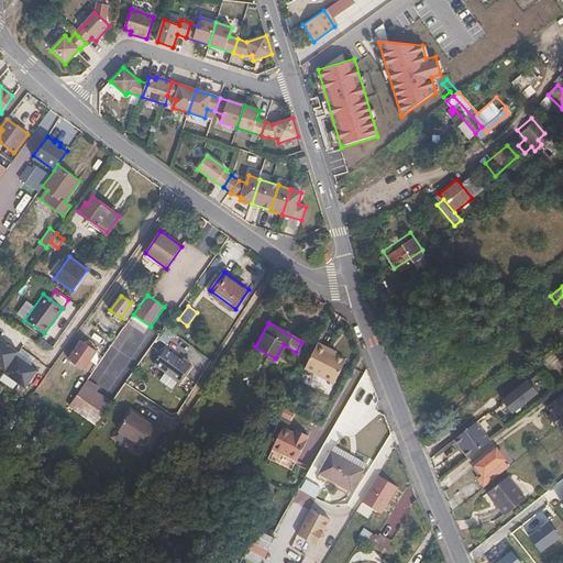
[(0,365),(4,370),(15,354),(18,351),(0,339),(0,365)]
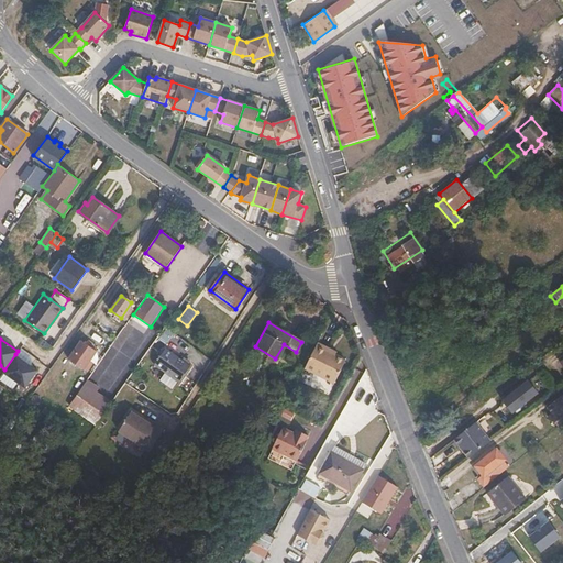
[(80,341),(68,360),(84,371),(98,350),(90,344),(89,346),(80,341)]
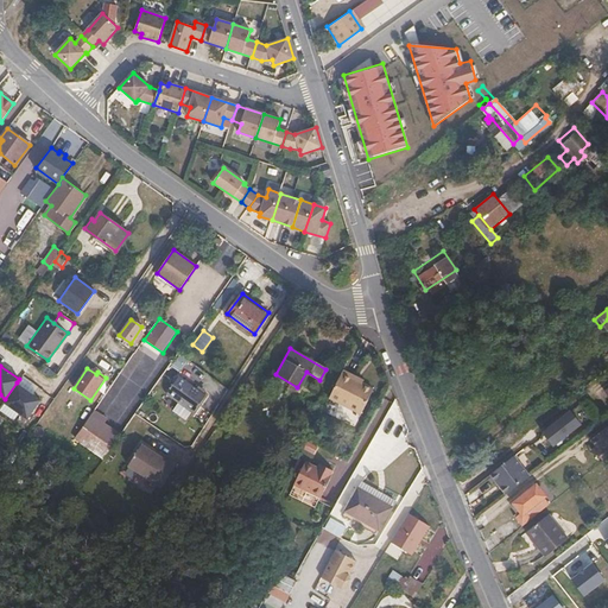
[(363,379),(342,369),(329,397),(361,412),(373,388),(362,382),(363,379)]
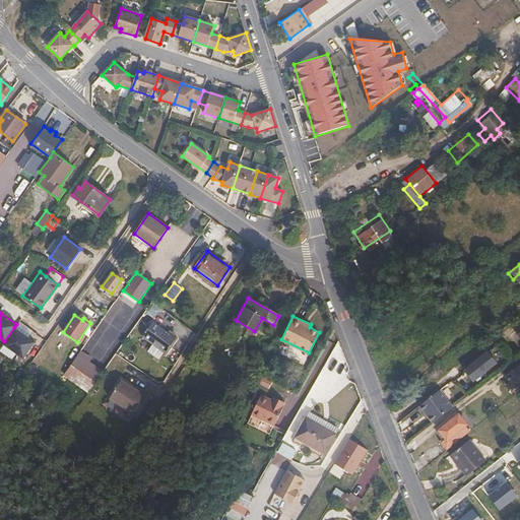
[(153,321),(143,337),(166,352),(177,337),(174,335),(176,333),(171,329),(169,331),(153,321)]
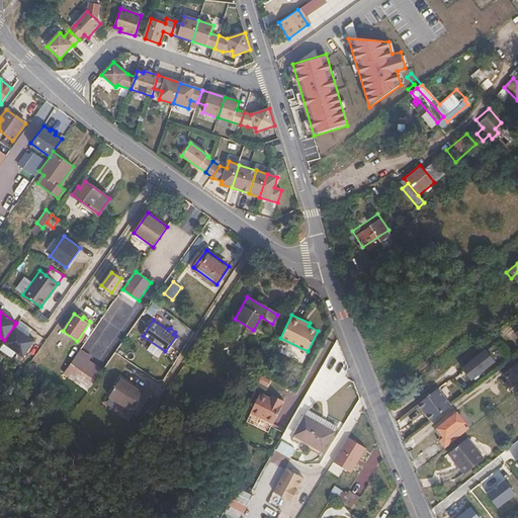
[(33,340),(14,326),(4,340),(3,342),(22,356),(33,340)]
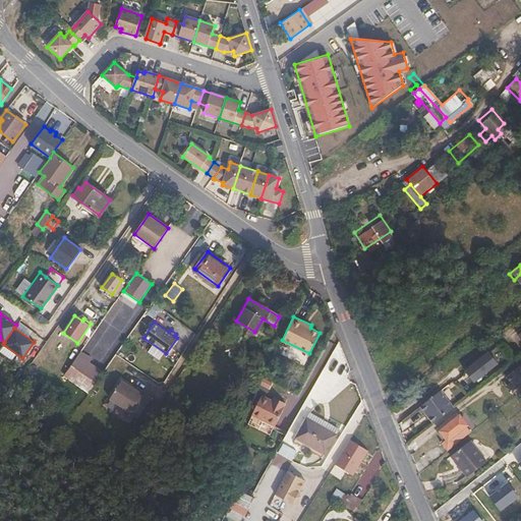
[(277,338),(268,355),(273,358),(282,340),(277,338)]
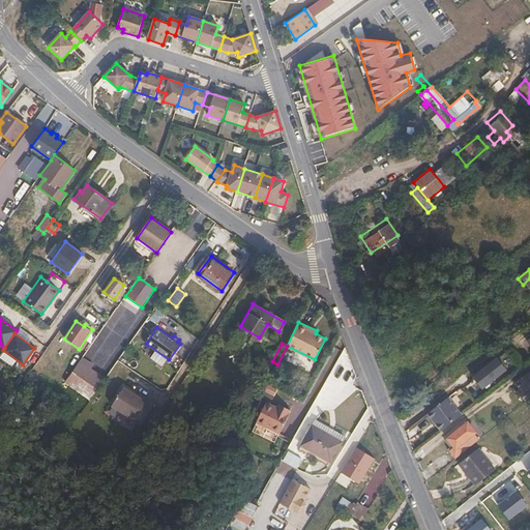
[(506,371),(498,359),(473,378),(482,389),(506,371)]
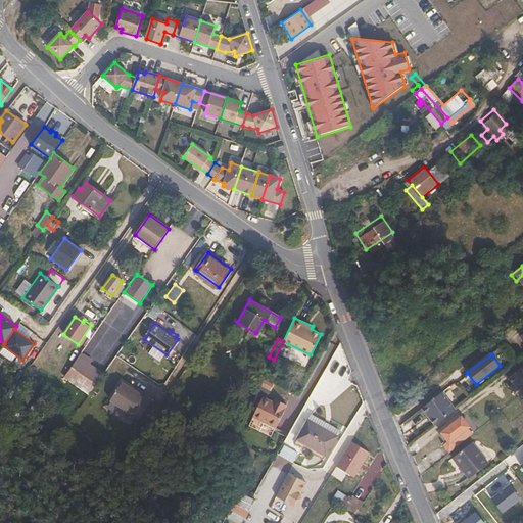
[(88,394),(103,373),(78,357),(64,377),(88,394)]
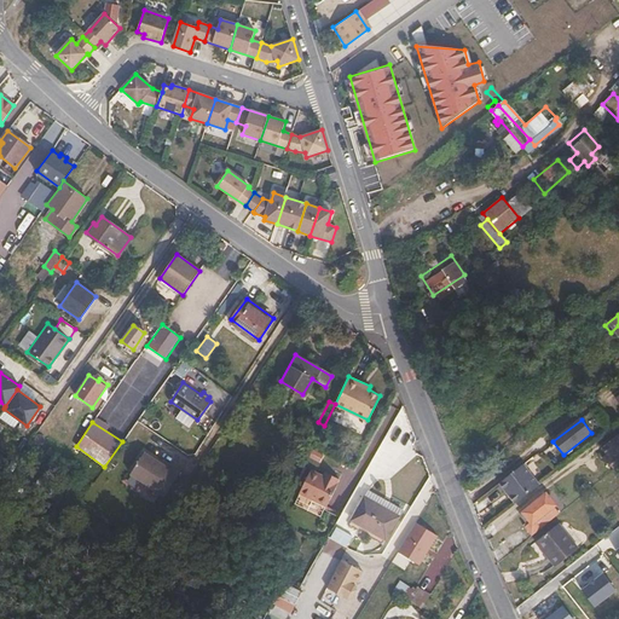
[(608,463),(613,469),(618,463),(618,434),(601,447),(607,455),(605,462),(608,463)]
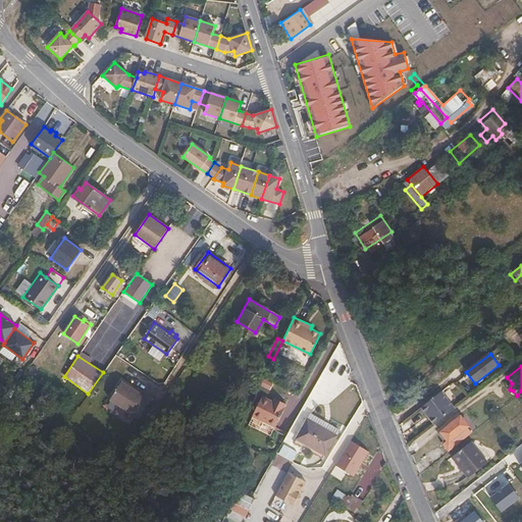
[(121,381),(109,400),(138,419),(152,398),(143,392),(141,395),(121,381)]
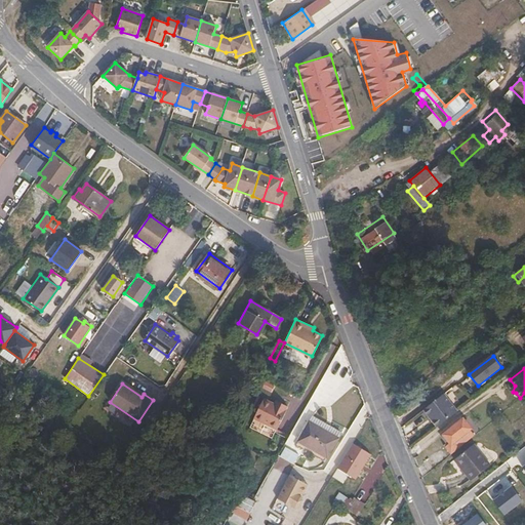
[(422,409),(436,428),(456,412),(443,393),(422,409)]
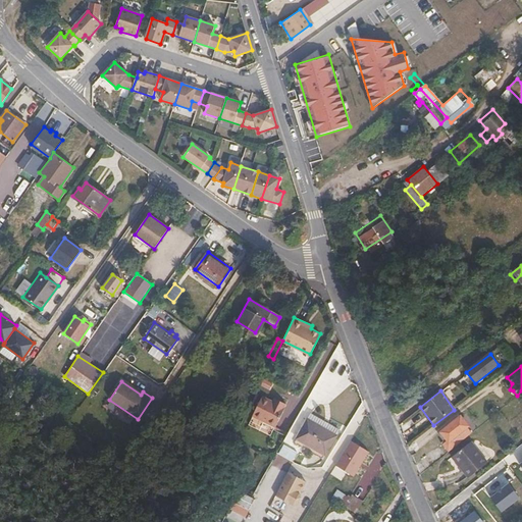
[(274,428),(284,409),(283,409),(285,405),(277,401),(275,405),(261,398),(252,417),(274,428)]
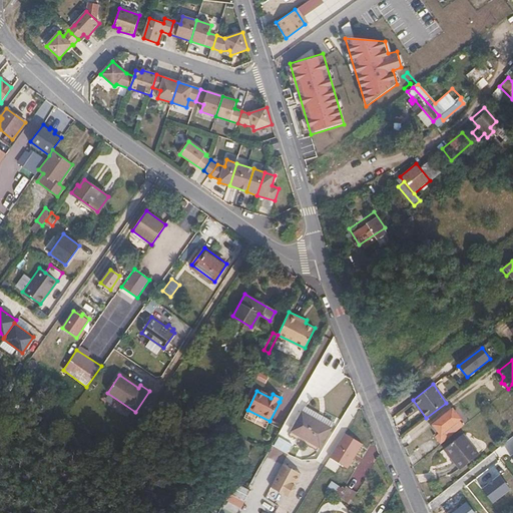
[(331,429),(303,411),(292,430),(319,447),(331,429)]
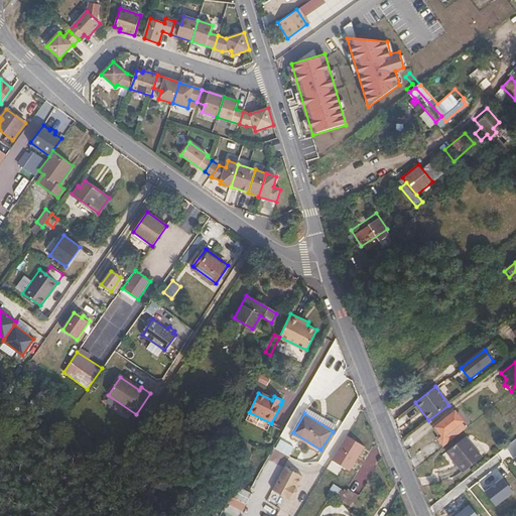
[(454,413),(434,428),(438,433),(437,437),(440,438),(441,438),(445,436),(450,442),(467,429),(454,413)]
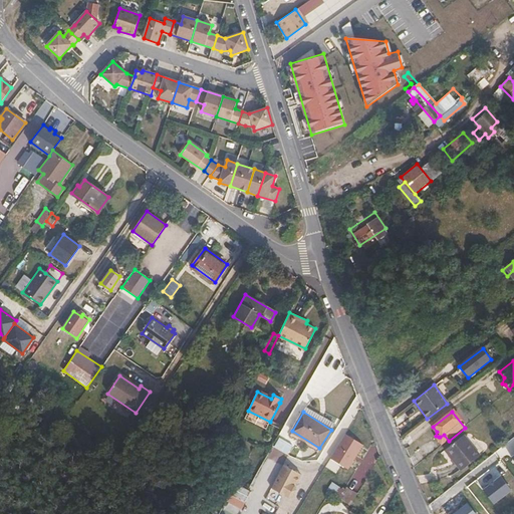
[(362,445),(345,434),(330,459),(347,470),(362,445)]
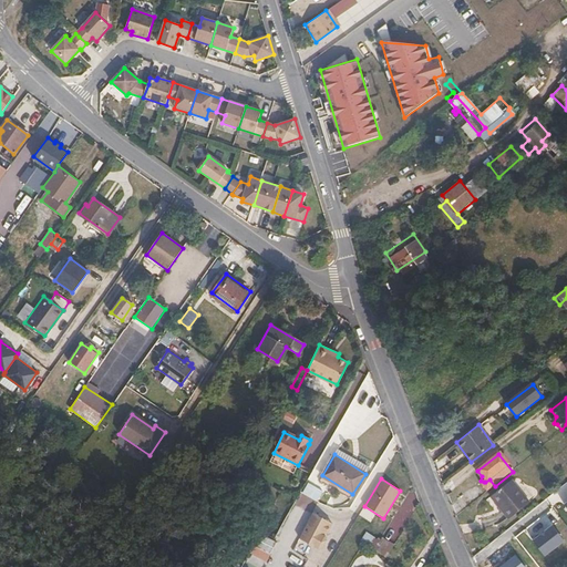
[(480,485),(485,494),(495,486),(490,480),(485,482),(484,482),(480,485)]
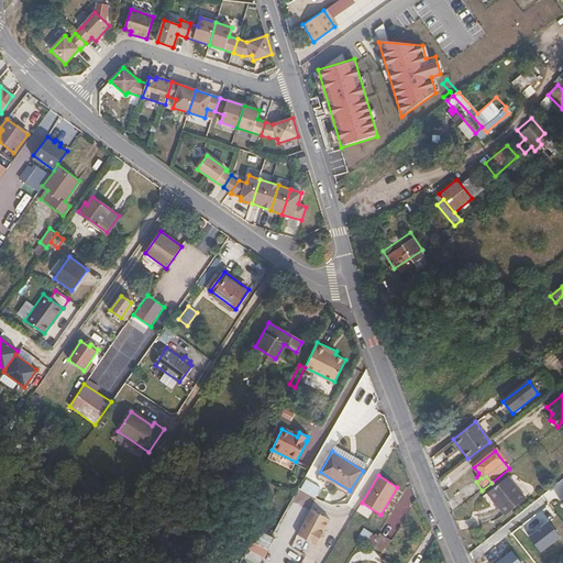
[(562,562),(562,479),(470,552),(473,562),(562,562)]
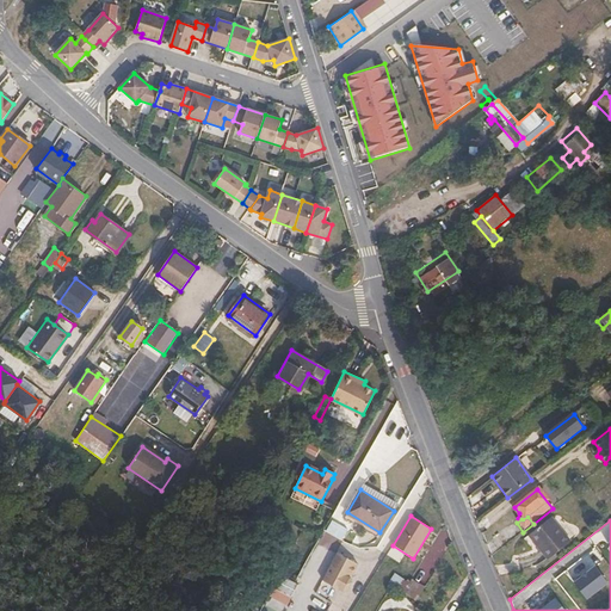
[(548,520),(528,537),(545,562),(567,544),(548,520)]
